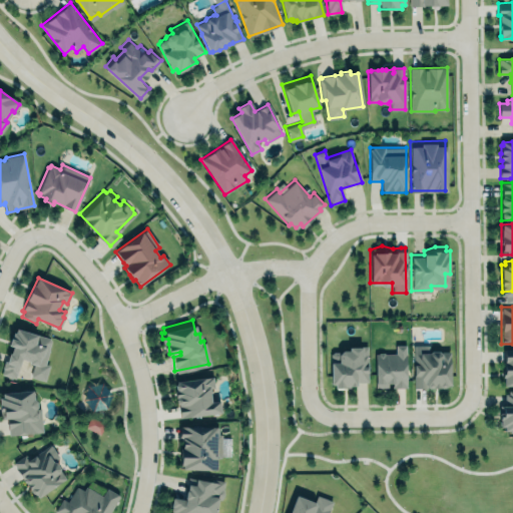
[(16,329),(49,338),(51,341),(44,364),(49,365),(44,381),(30,377),(33,365),(29,363),(30,361),(20,358),(15,378),(1,374),(3,369),(2,368),(4,360),(7,361),(9,354),(10,354),(12,347),(8,346),(10,339),(11,339),(13,332),(15,333),(16,329)]
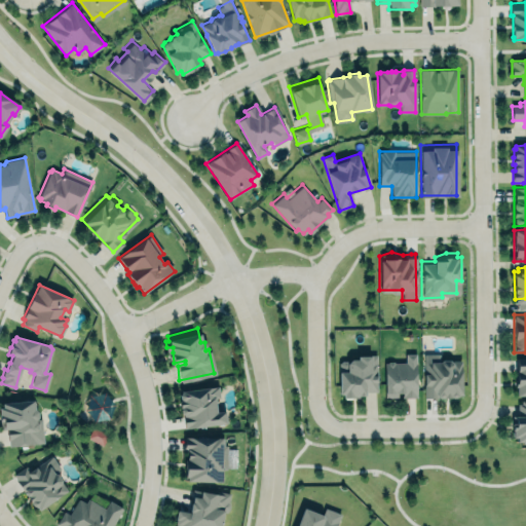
[(402,398),(416,398),(416,352),(405,352),(405,363),(393,363),(392,362),(388,362),(387,363),(384,363),(384,397),(398,397),(398,393),(402,393),(402,396),(401,396),(402,398)]
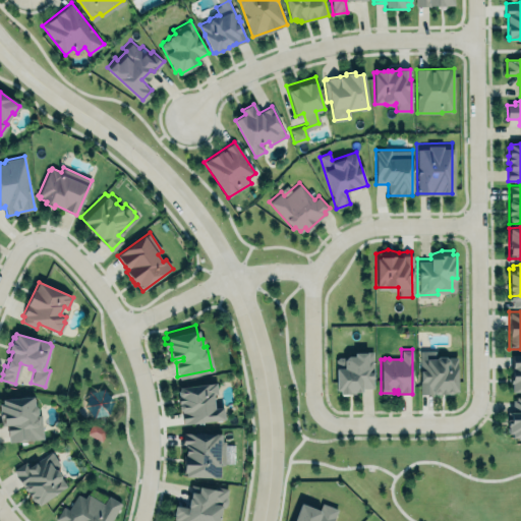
[(354,352),(365,352),(365,351),(373,351),(373,388),(362,388),(362,393),(355,394),(355,395),(340,395),(340,391),(336,391),(335,359),(337,359),(338,357),(344,357),(345,358),(347,356),(354,356),(354,352)]
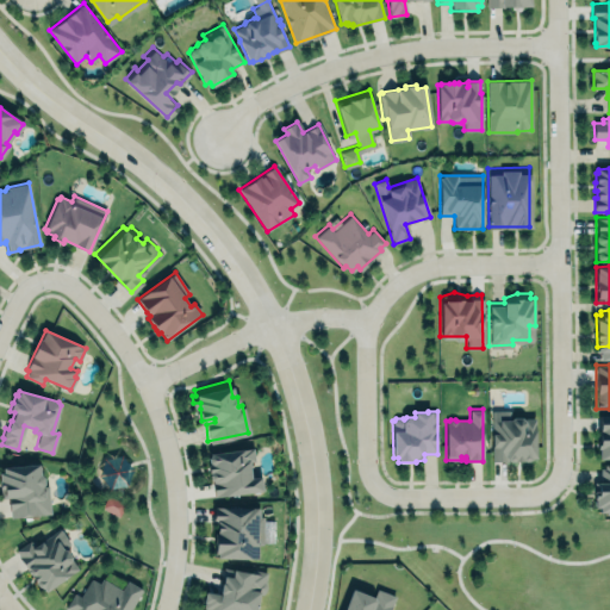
[(491,461),(491,411),(509,411),(509,419),(510,419),(511,417),(521,417),(522,418),(535,418),(536,458),(530,458),(530,460),(529,460),(529,461),(524,461),(522,459),(521,461),(517,461),(515,460),(512,461),(509,461),(506,460),(505,460),(505,461),(491,461)]
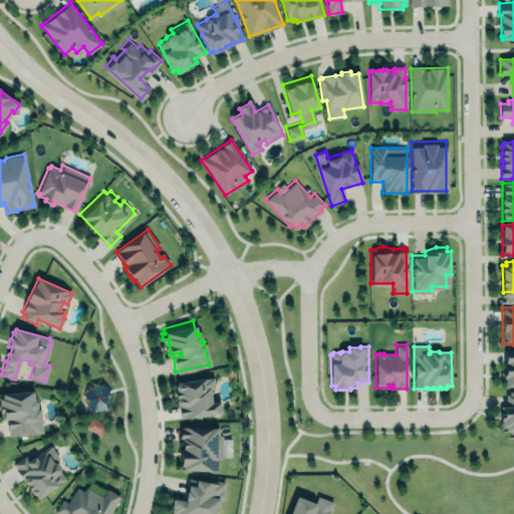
[(505,387),(513,387),(513,348),(505,349),(505,370),(503,370),(503,377),(503,378),(505,378),(505,387)]
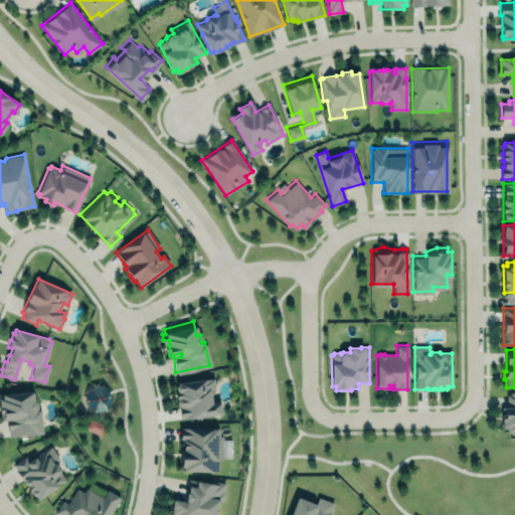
[(177,383),(213,378),(215,389),(210,390),(212,403),(220,402),(221,413),(181,419),(179,405),(178,405),(175,392),(177,391),(176,386),(177,383)]
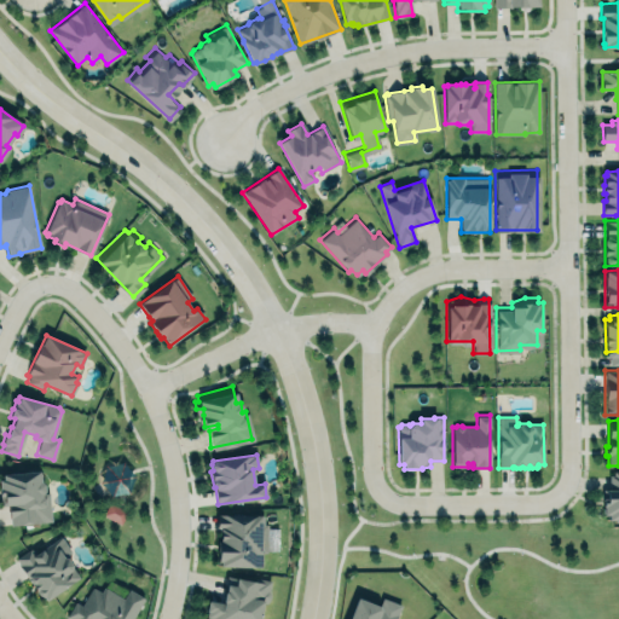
[(602,515),(602,502),(607,503),(607,498),(615,498),(618,502),(618,487),(609,481),(609,475),(613,475),(613,470),(618,469),(618,520),(608,520),(608,515),(602,515)]
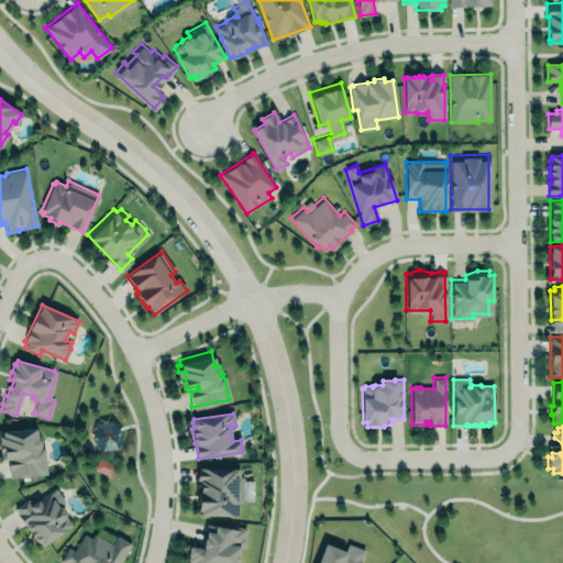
[(2,431),(35,428),(36,438),(40,441),(41,446),(40,448),(44,448),(47,474),(9,477),(9,471),(8,471),(8,460),(0,460),(0,437),(2,437),(2,431)]
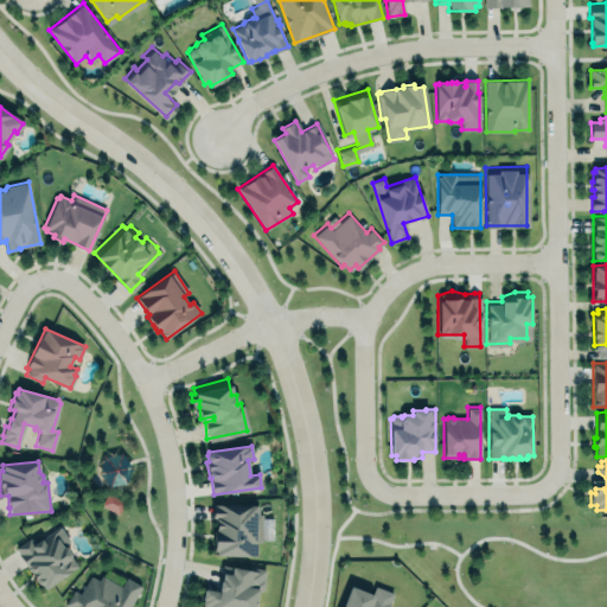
[(213,504),(259,506),(259,513),(263,513),(262,541),(257,541),(257,557),(216,555),(216,551),(213,551),(213,530),(216,530),(217,521),(212,521),(213,504)]
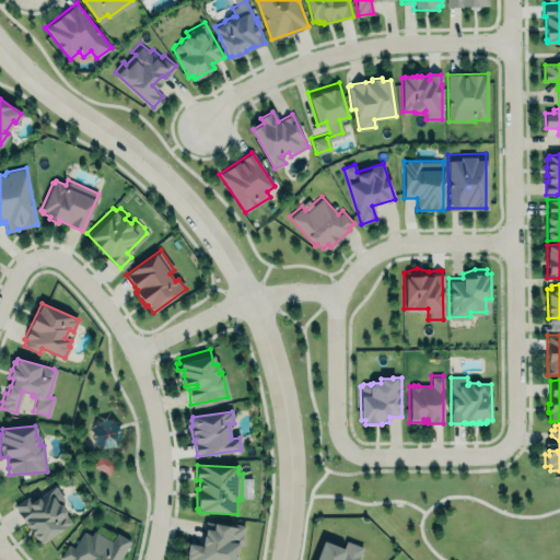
[(12,501),(33,487),(37,492),(53,481),(63,497),(59,500),(73,520),(41,543),(12,501)]
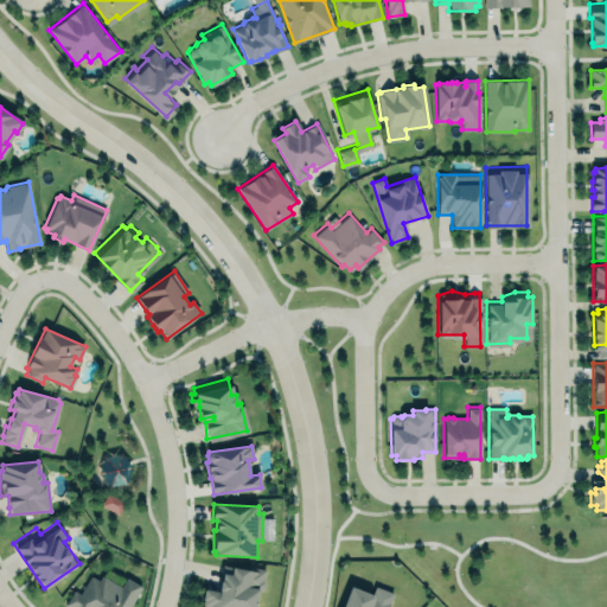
[(204,588),(200,606),(206,606),(255,606),(257,590),(261,592),(263,588),(264,583),(264,580),(263,579),(266,569),(249,567),(249,570),(223,566),(218,590),(204,588)]
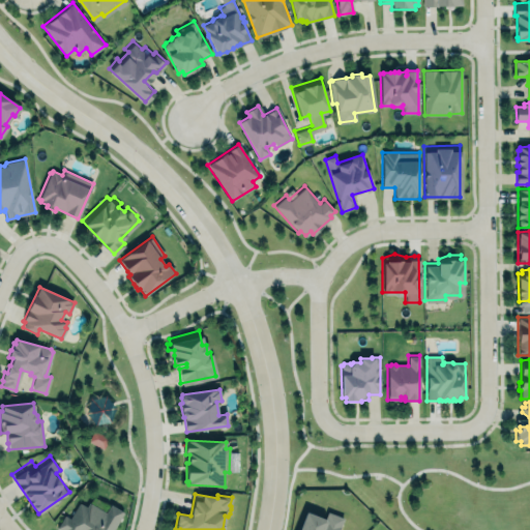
[(56,528),(59,529),(113,529),(124,512),(111,504),(106,512),(89,503),(86,507),(79,502),(69,518),(64,514),(56,528)]
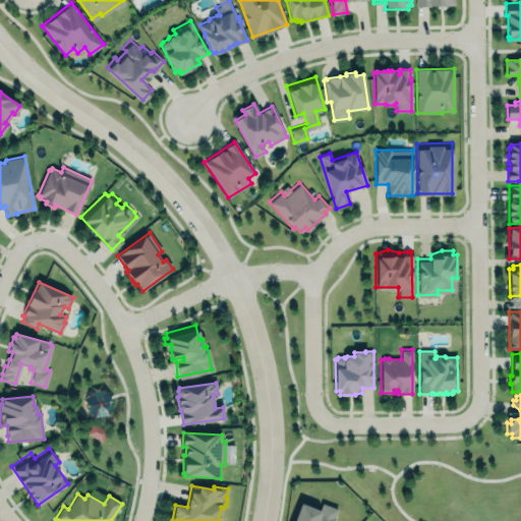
[(293,520),(333,520),(337,508),(322,504),(320,510),(298,503),(293,520)]
